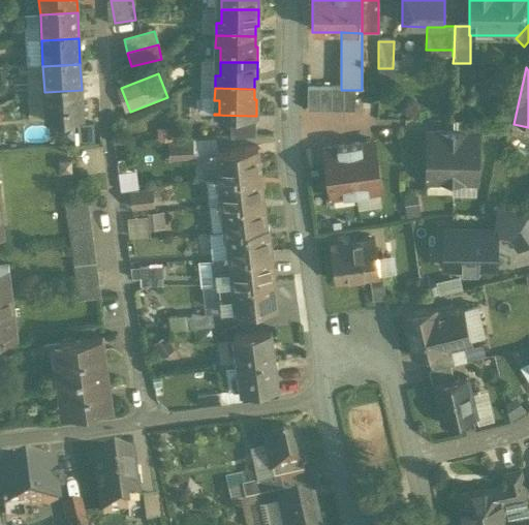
[(82,90),(44,92),(45,119),(83,117),(82,90)]
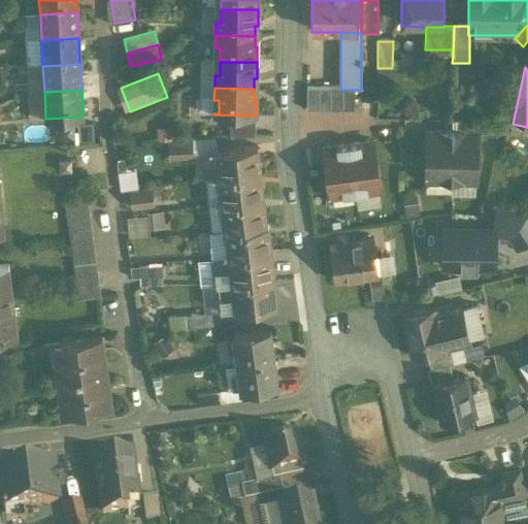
[(340,90),(306,90),(306,112),(354,113),(354,90),(340,90)]
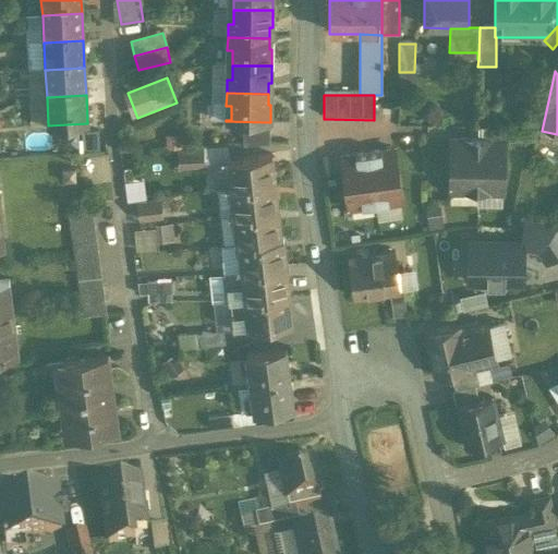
[(269,122),(243,122),(243,147),(269,146),(269,122)]
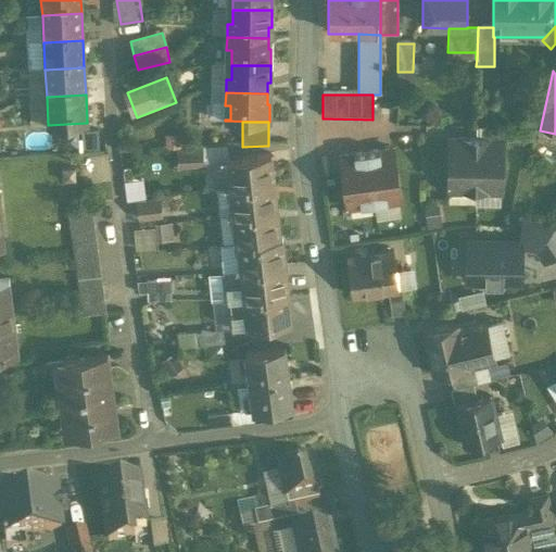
[(476,143),(450,142),(449,193),(475,193),(476,143)]
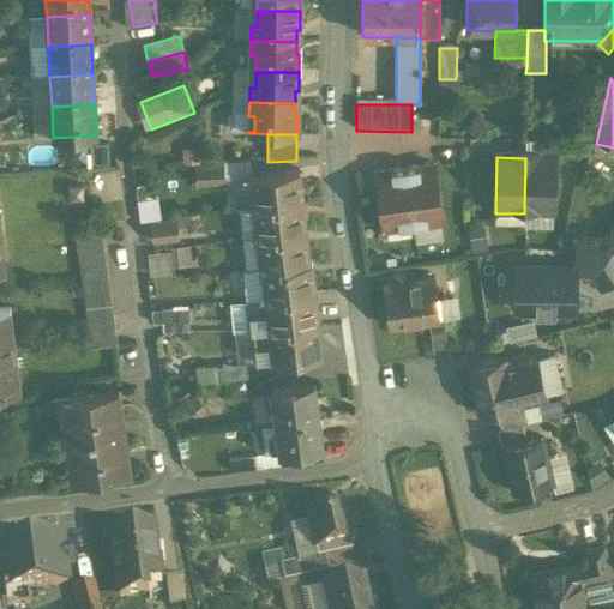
[(554,158),(525,158),(524,213),(553,215),(554,158)]
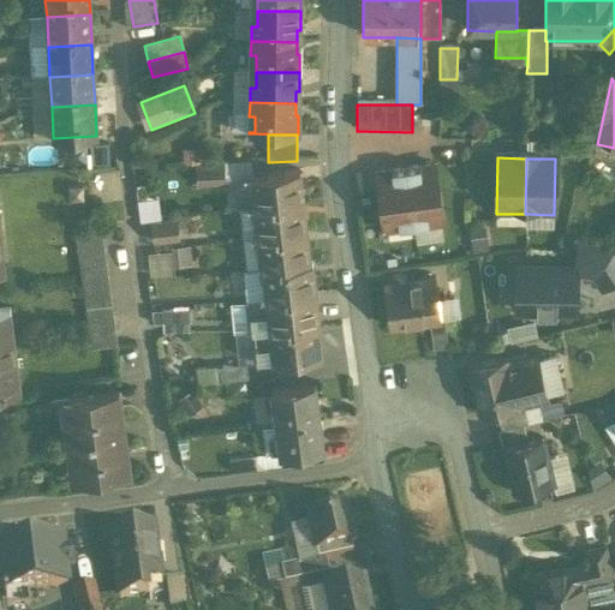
[(224,167),(196,169),(196,187),(225,186),(224,167)]
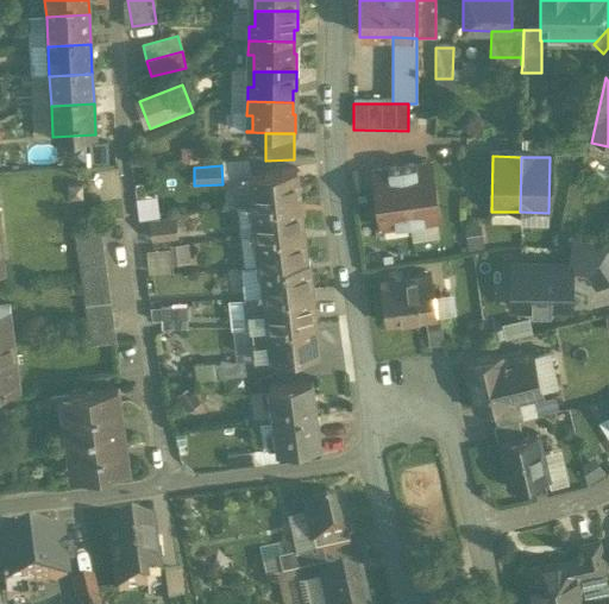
[(429,165),(401,169),(409,225),(438,221),(429,165)]
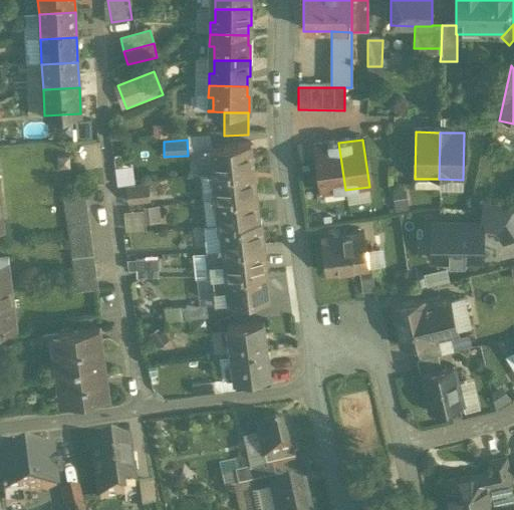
[(338,143),(314,147),(321,194),(345,190),(338,143)]
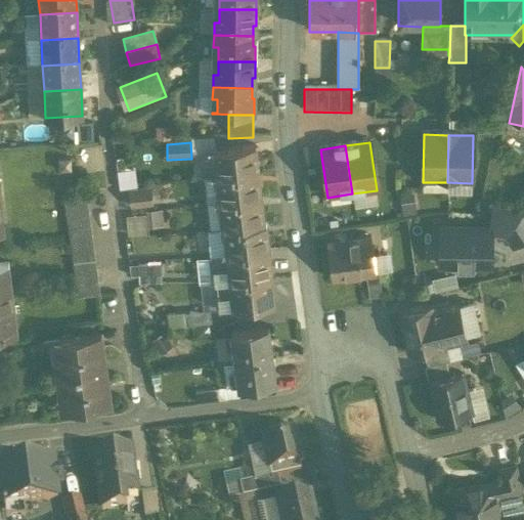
[(255,147),(201,154),(203,174),(216,173),(216,178),(258,174),(255,147)]
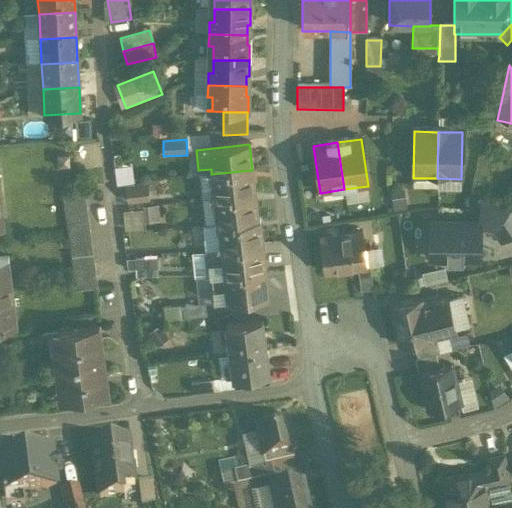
[(69,156),(57,157),(58,169),(70,168),(69,156)]
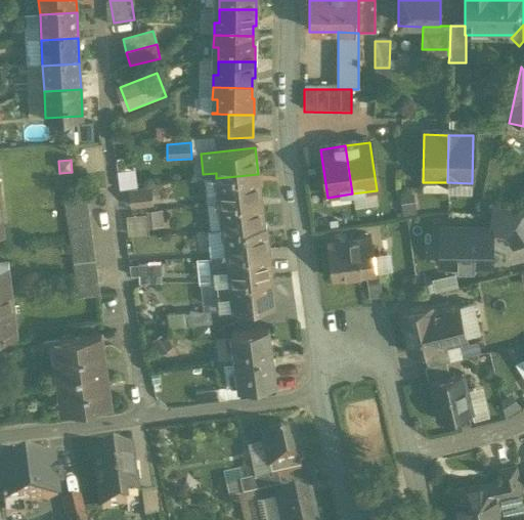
[(123,170),(124,187),(140,186),(139,169),(123,170)]
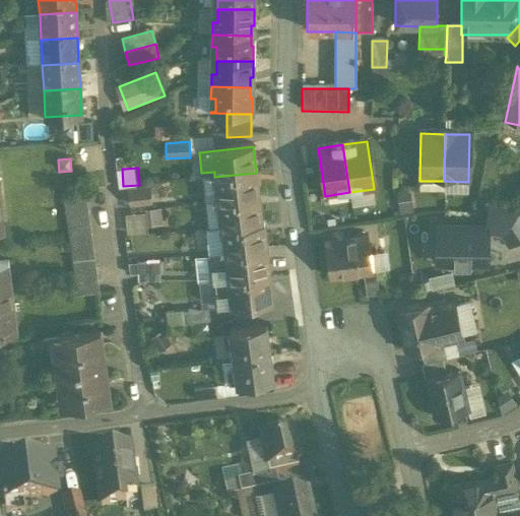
[(256,173),(216,177),(217,187),(215,187),(217,203),(259,198),(256,173)]
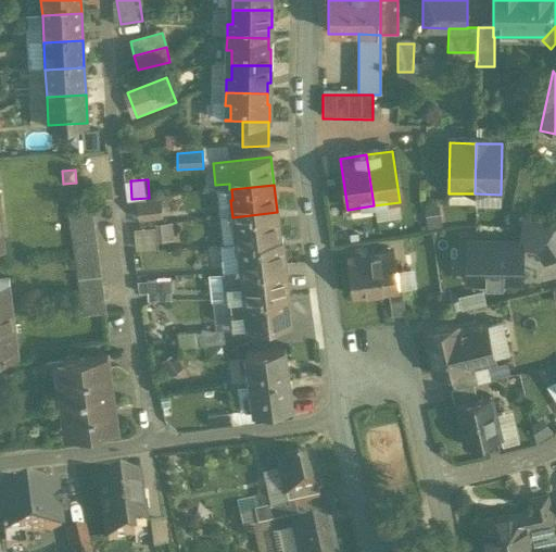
[(160,202),(137,204),(139,221),(162,218),(160,202)]
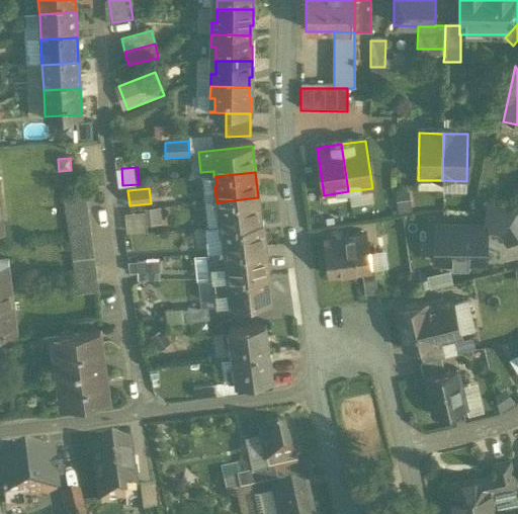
[(85,192),(64,195),(70,241),(91,239),(85,192)]
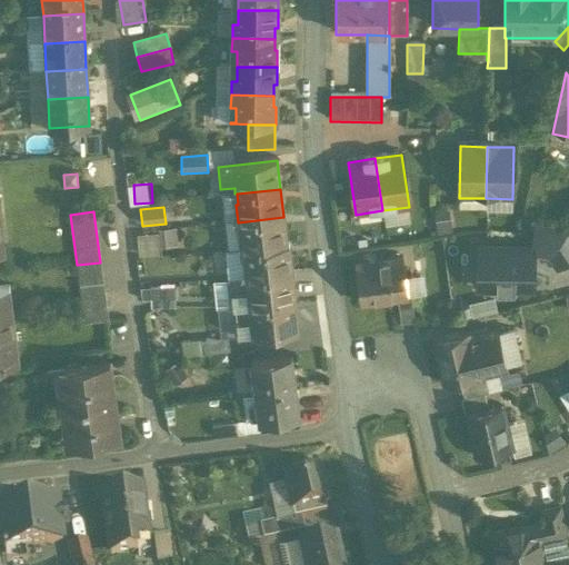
[(283,217),(240,222),(241,234),(239,234),(241,250),(245,250),(287,246),(283,217)]
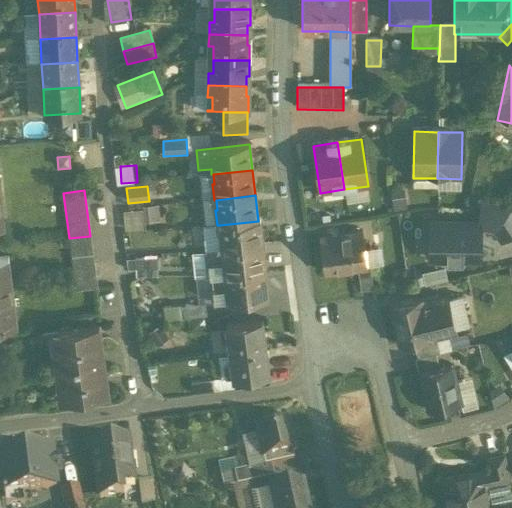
[(214,200),(202,201),(205,226),(217,225),(215,210),(217,210),(216,200),(214,200)]
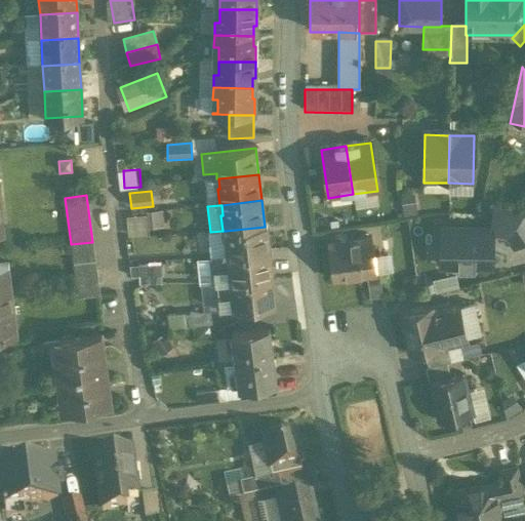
[(265,227),(226,231),(227,241),(226,241),(228,256),(229,256),(269,252),(268,235),(266,236),(265,227)]
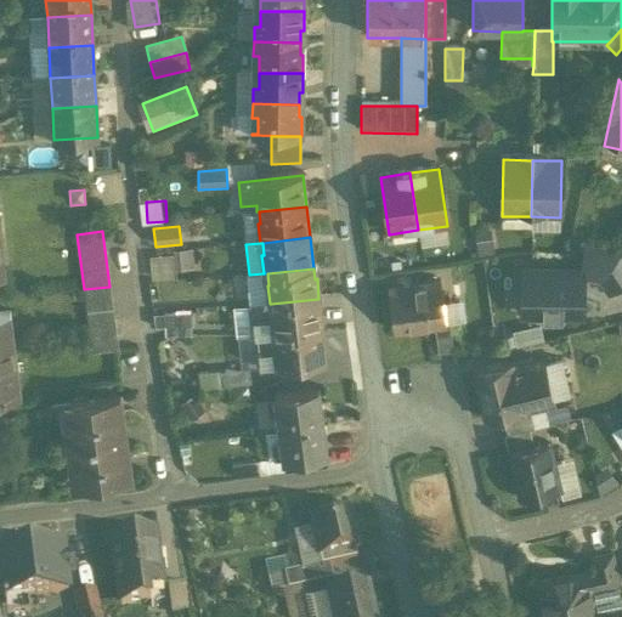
[(582,272),(522,271),(522,296),(522,318),(542,318),(542,323),(561,323),(561,318),(582,318),(582,298),(582,296),(578,296),(578,289),(582,289),(582,272)]
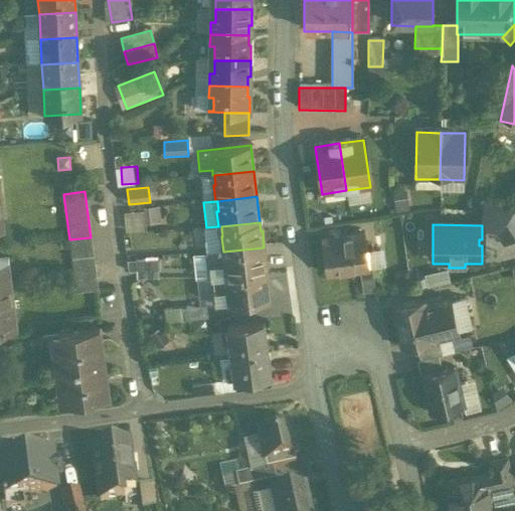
[(364,234),(322,239),(326,276),(369,270),(364,234)]
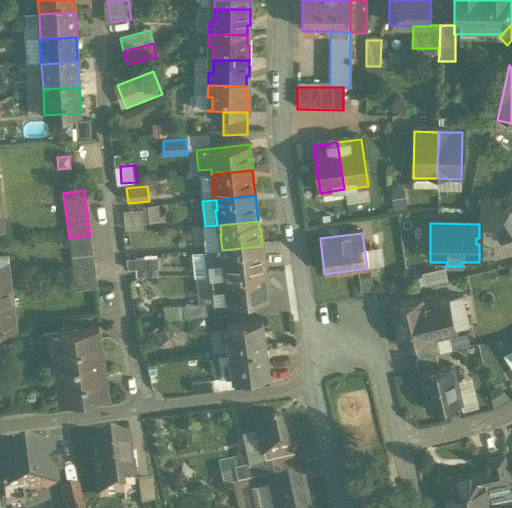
[(90,236),(69,238),(76,292),(97,289),(90,236)]
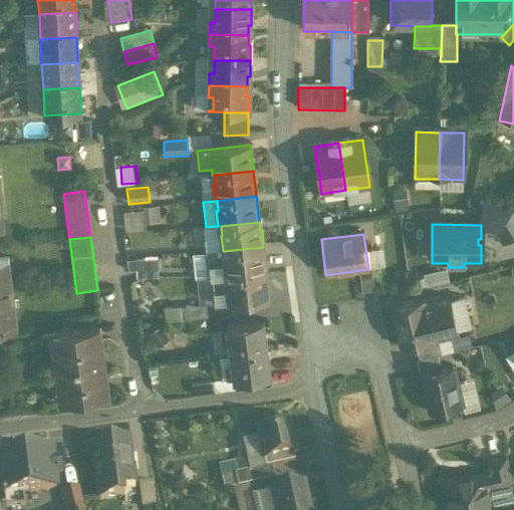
[(263,247),(224,251),(225,261),(224,261),(225,276),(225,277),(266,272),(263,247)]
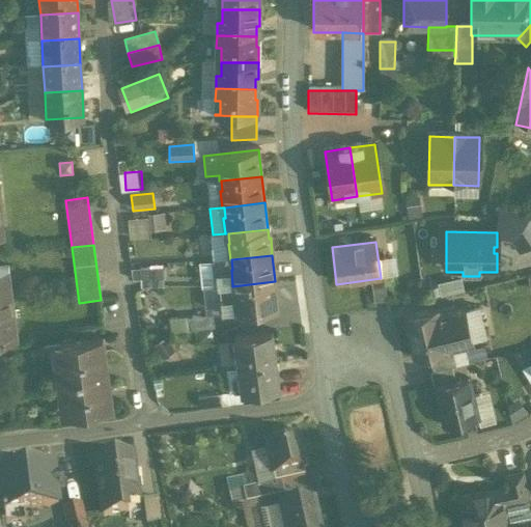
[(390,256),(391,275),(401,274),(400,255),(390,256)]
